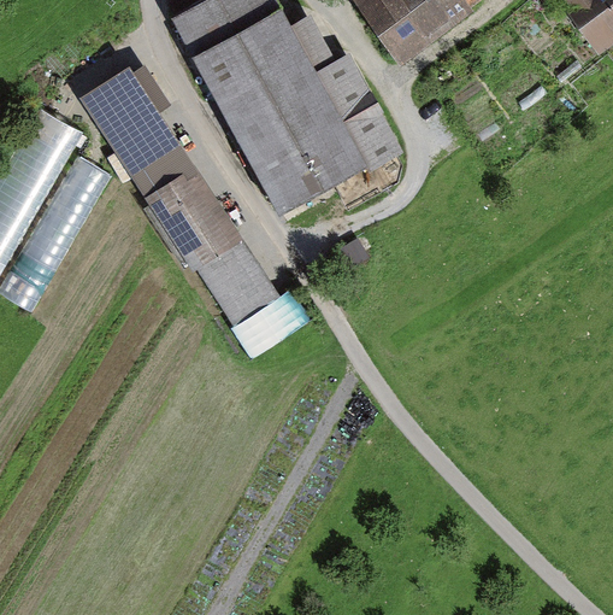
[(271,0),(204,0),(171,19),(278,215),(392,152),(342,64),(329,71),(304,25),(289,33),(271,0)]
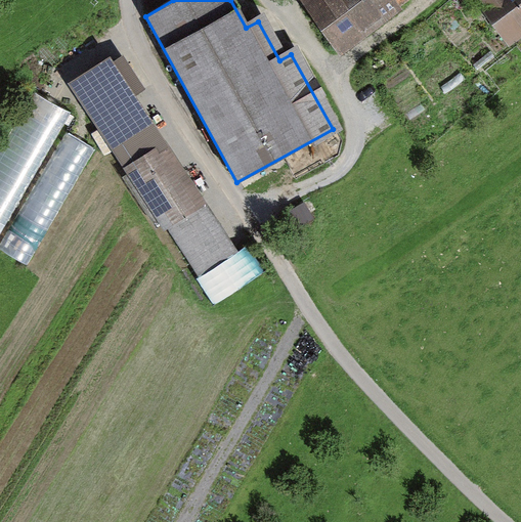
[(304,0),(303,1),(338,49),(366,28),(395,7),(392,3),(395,0),(304,0)]
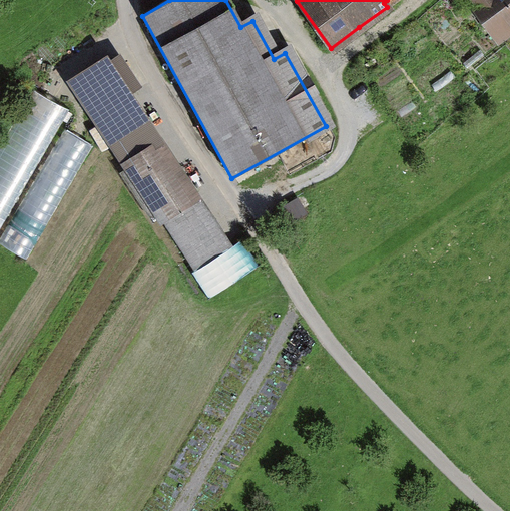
[(509,0),(472,0),(469,2),(498,40),(509,31),(509,0)]
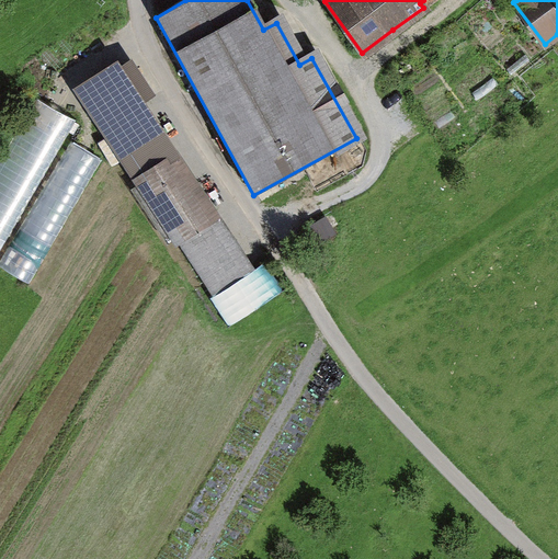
[(121,78),(83,102),(107,138),(136,182),(166,227),(212,296),(207,298),(227,329),(282,293),(262,264),(249,273),(121,78)]
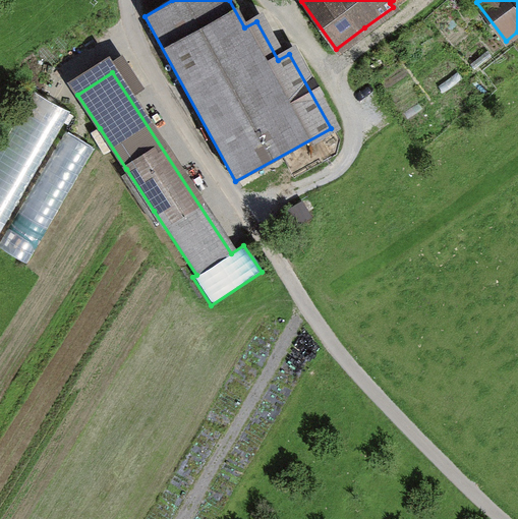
[(33,93),(0,148),(0,230),(68,113),(33,93)]
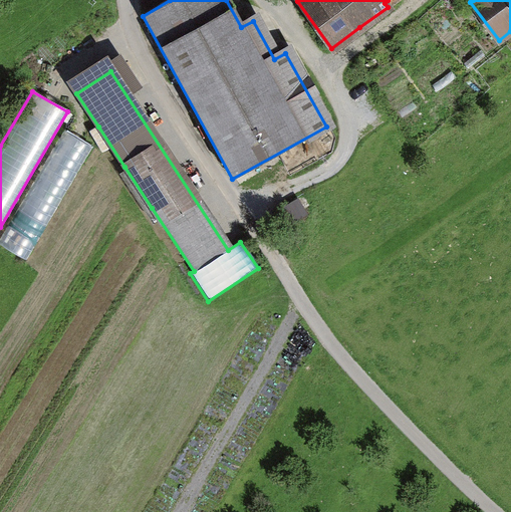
[(66,132),(0,245),(27,261),(92,147),(66,132)]
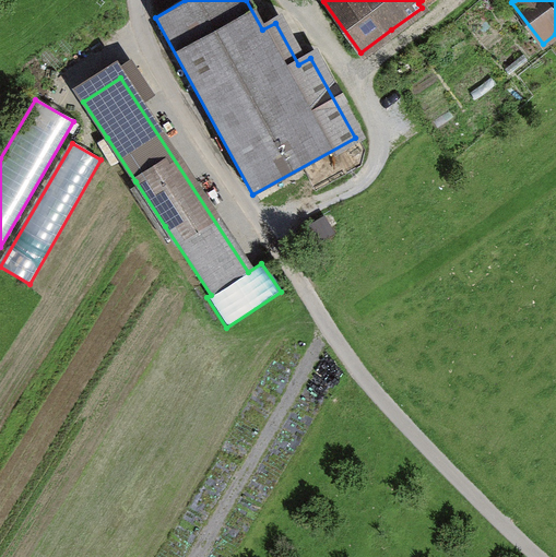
All buildings are outlined.
